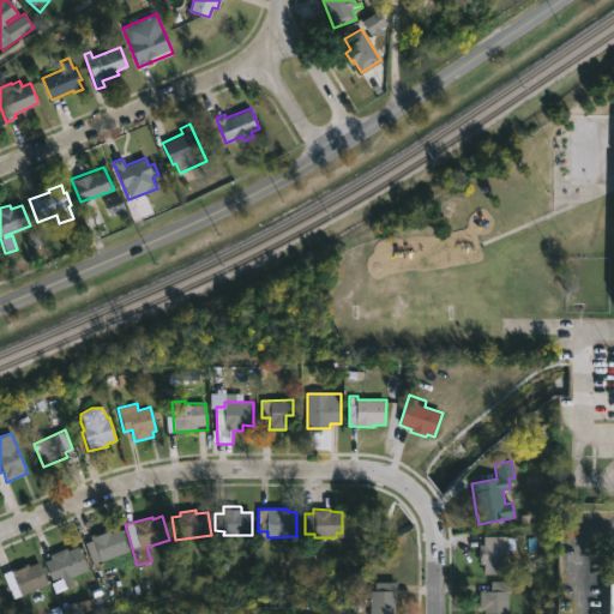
[(109,529),(110,533),(120,529),(128,552),(92,564),(85,543),(91,541),(89,536),(109,529)]
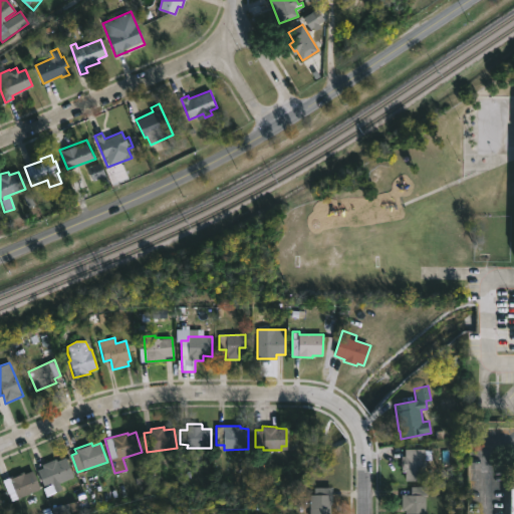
[(424,462),(424,481),(404,481),(405,472),(402,472),(402,456),(405,456),(405,449),(424,449),(424,462)]
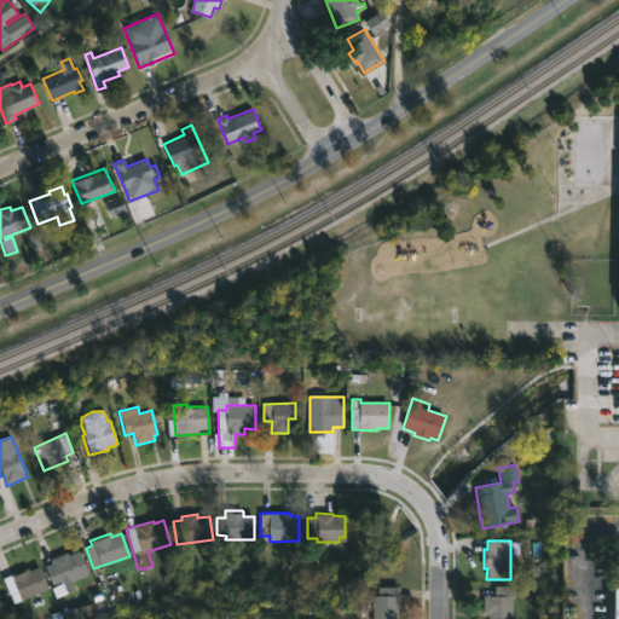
[(79,551),(88,576),(71,583),(75,590),(67,594),(61,582),(51,585),(44,567),(52,563),(51,560),(67,553),(68,556),(79,551)]
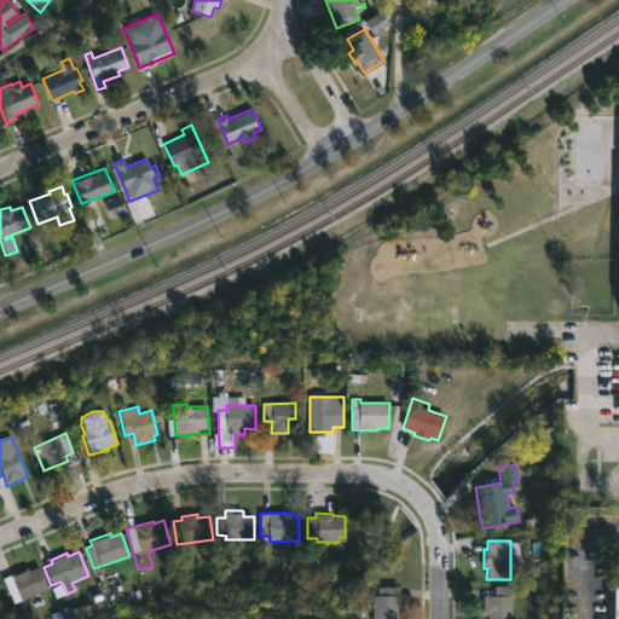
[(39,566),(47,590),(19,601),(16,591),(9,595),(1,578),(28,567),(29,570),(39,566)]
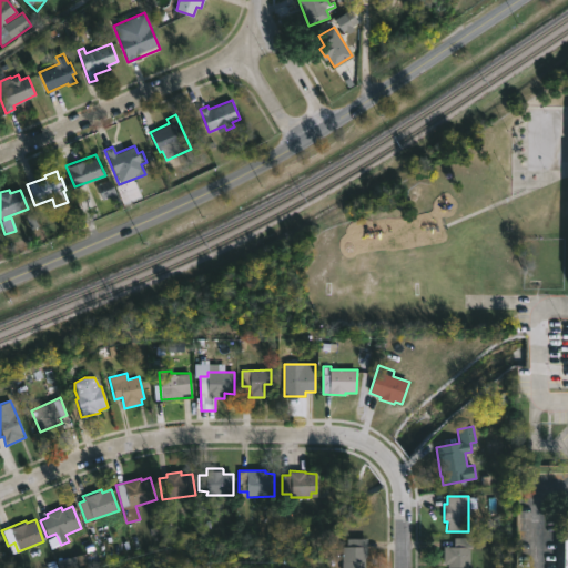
[(472,538),(470,567),(448,567),(448,565),(443,565),(444,546),(454,546),(454,537),(472,538)]
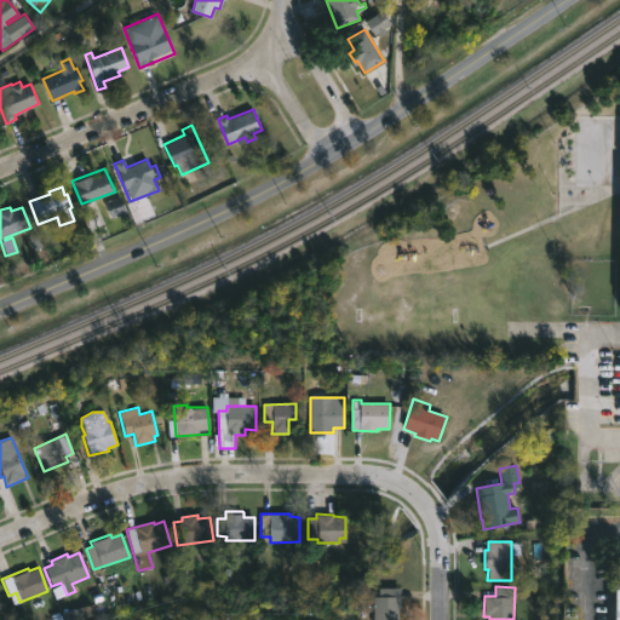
[(399,619),(373,619),(374,597),(379,597),(379,589),(401,589),(399,619)]
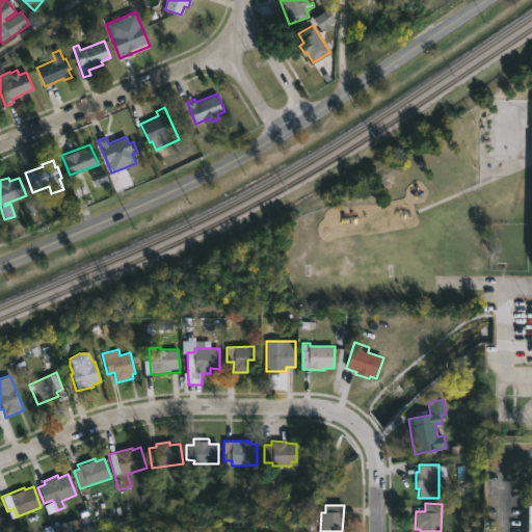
[(92,527),(74,531),(54,531),(53,526),(89,515),(92,527)]
